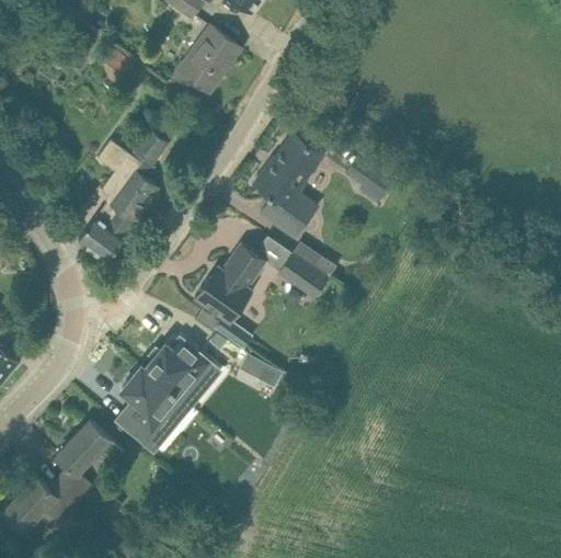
[(205,1),(203,0),(168,0),(193,19),(205,1)]
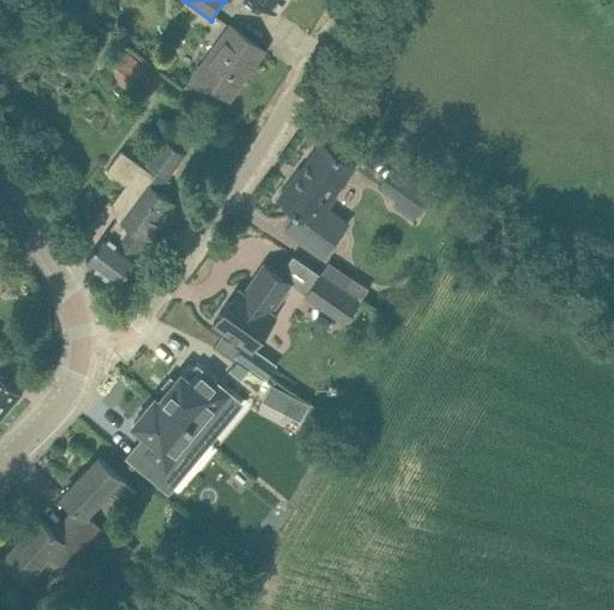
[(254,0),(276,14),(287,0),(222,0),(224,1),(229,5),(232,0),(254,0)]
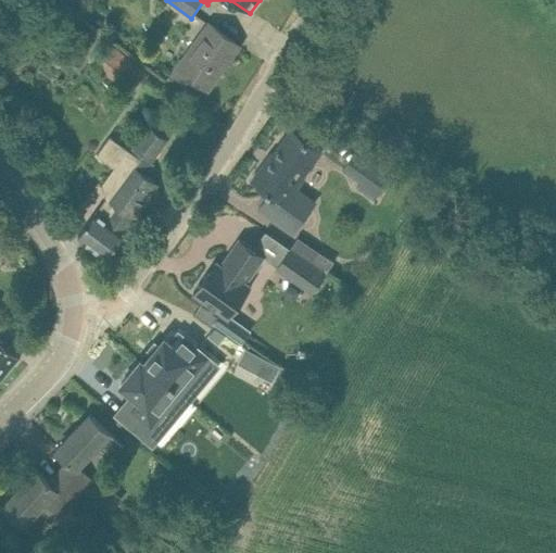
[(210,26),(186,61),(184,59),(169,78),(184,89),(190,79),(207,91),(219,75),(216,73),(235,45),(210,26)]
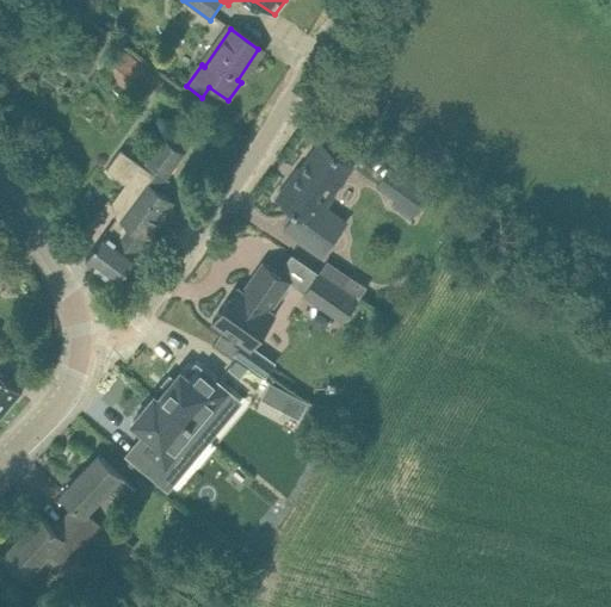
[(192,105),(123,54),(106,75),(144,104),(155,88),(161,93),(156,100),(181,118),(192,105)]
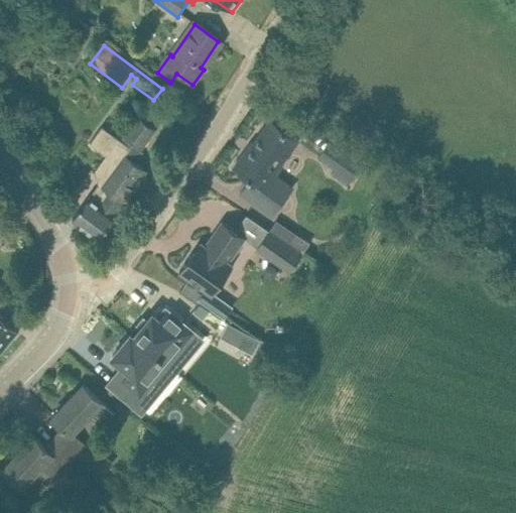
[(147,109),(159,117),(166,108),(163,105),(171,95),(163,88),(147,109)]
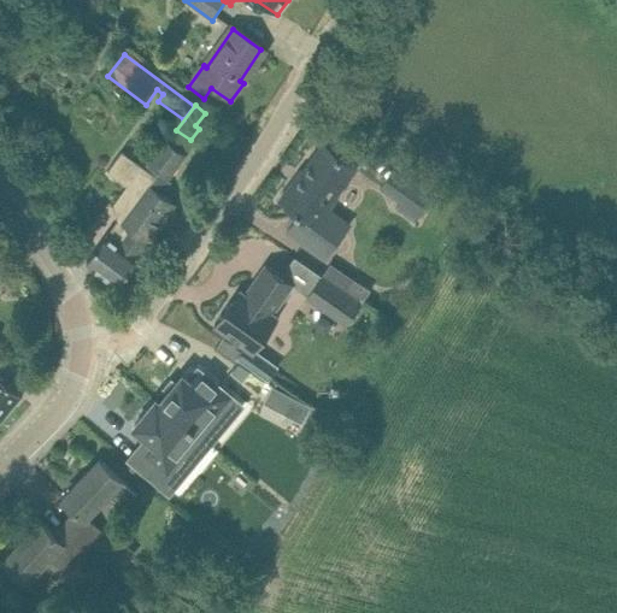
[(113,206),(116,217),(134,230),(130,234),(137,240),(140,236),(148,242),(175,206),(162,195),(171,183),(168,181),(184,157),(166,143),(146,171),(122,153),(107,174),(127,188),(113,206)]
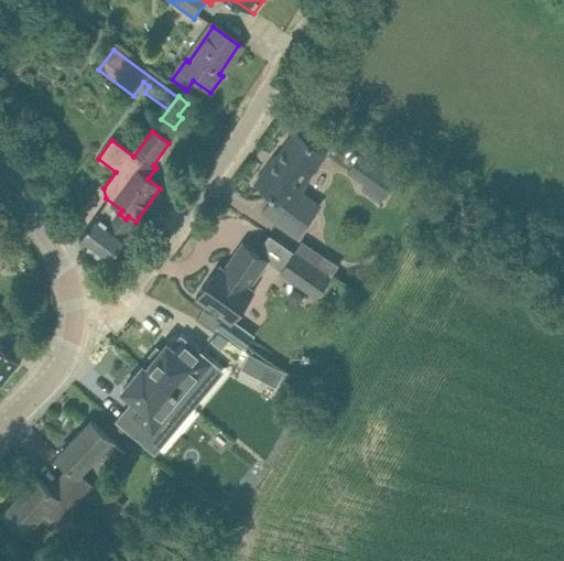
[(275,159),(256,186),(273,200),(263,213),(299,238),(320,208),(297,193),(325,155),(296,135),(278,160),(275,159)]
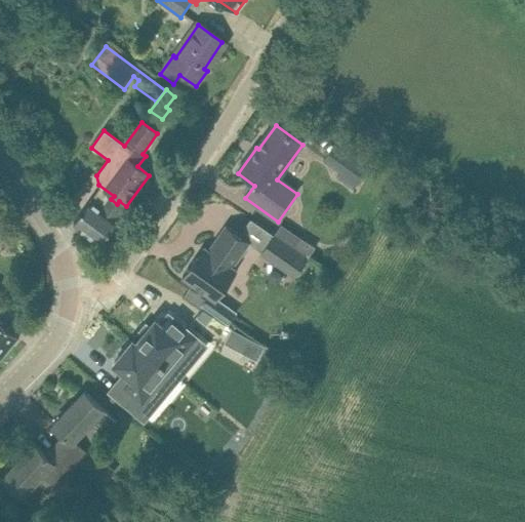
[(358,185),(369,166),(333,146),(323,164),(358,185)]
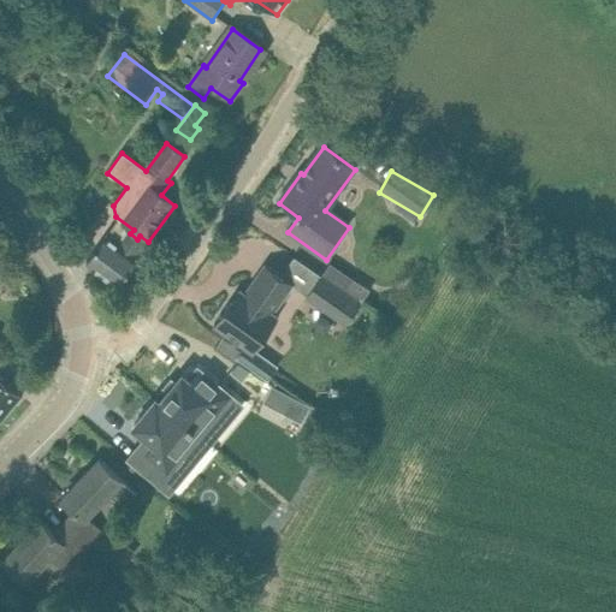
[(134,230),(116,217),(117,223),(87,265),(118,289),(140,260),(136,257),(148,242),(140,236),(137,239),(130,233),(134,230)]
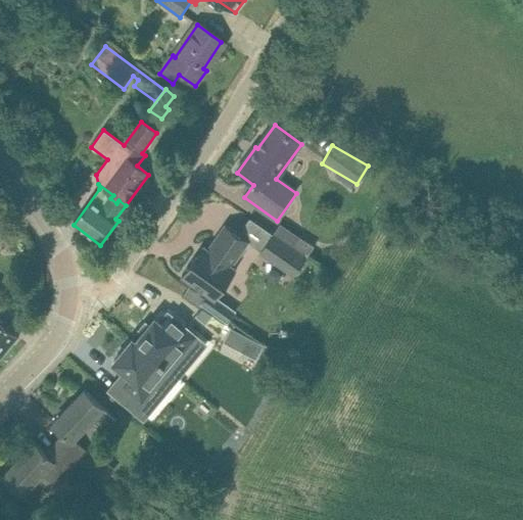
[(249,243),(226,226),(208,251),(202,247),(182,278),(216,301),(236,272),(231,268),(249,243)]
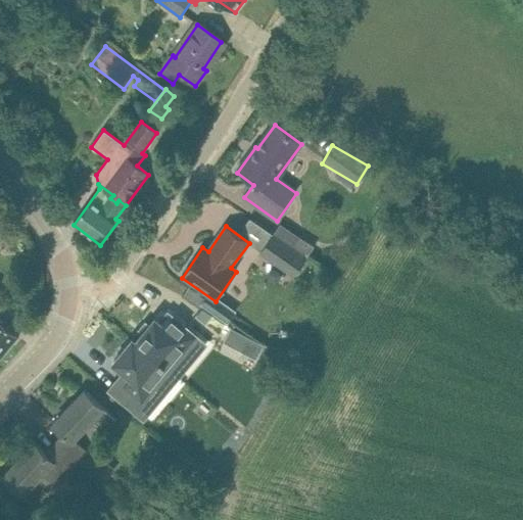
[(298,236),(290,248),(306,261),(316,247),(298,236)]
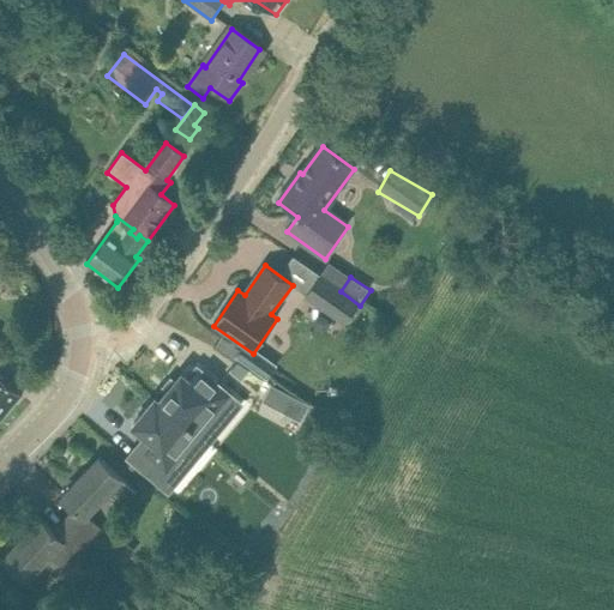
[(324,302),(320,308),(345,326),(360,306),(320,278),(311,293),(324,302)]
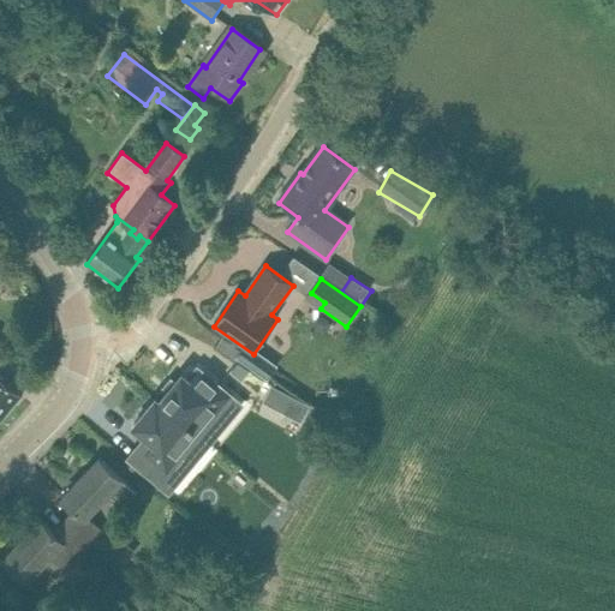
[(171,382),(155,400),(210,445),(198,435),(231,396),(199,371),(190,382),(187,379),(183,375),(174,384),(171,382)]
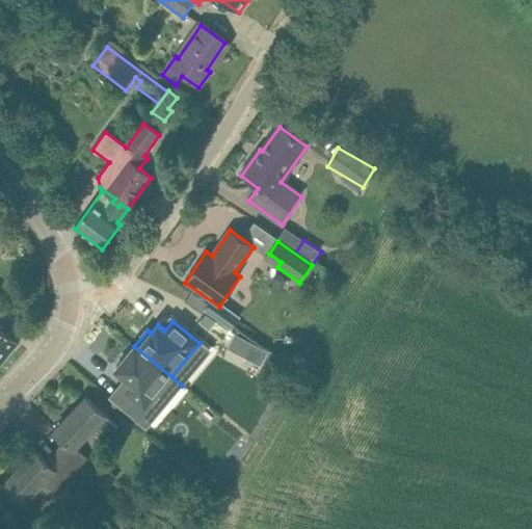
[(0,366),(19,344),(0,327),(0,366)]
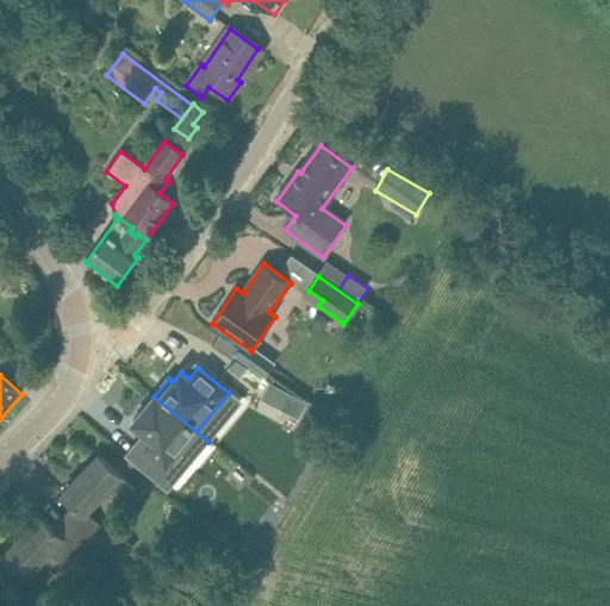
[(268,383),(260,400),(279,410),(287,393),(268,383)]
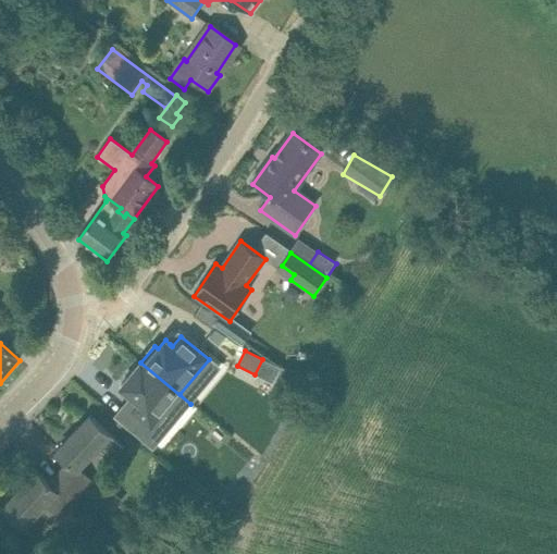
[(140,362),(121,388),(131,396),(139,404),(132,414),(141,421),(133,431),(153,448),(162,438),(151,428),(178,395),(189,405),(190,404),(140,362)]
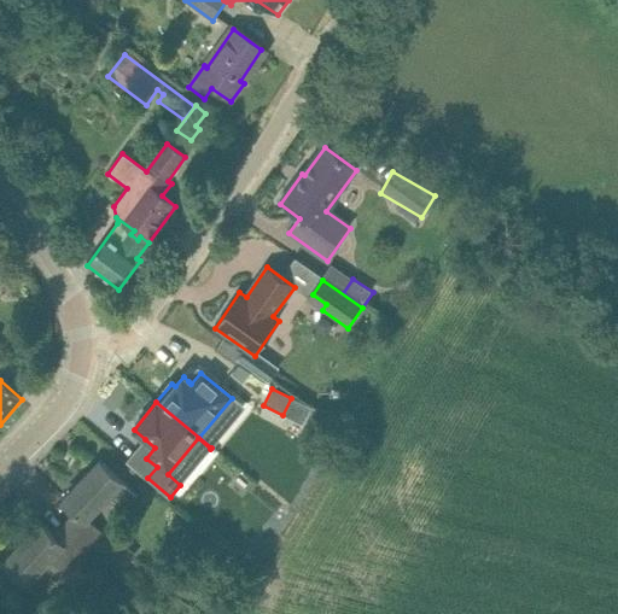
[(77,515),(66,527),(89,549),(101,536),(86,521),(108,498),(123,513),(136,498),(121,484),(121,483),(100,463),(64,502),(77,515)]
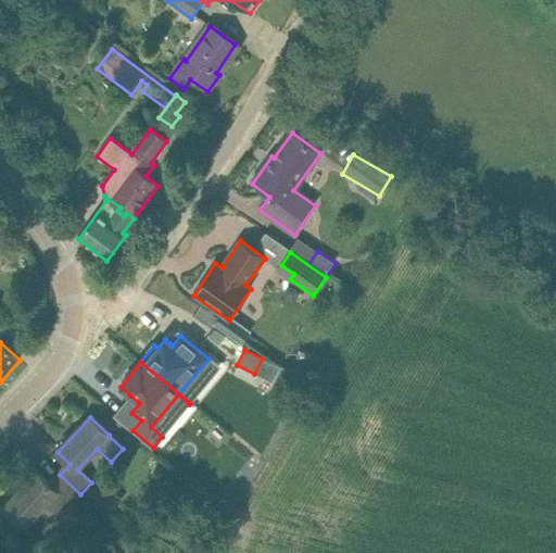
[(80,494),(60,475),(49,486),(37,474),(4,508),(38,540),(52,526),(50,523),(66,503),(70,505),(80,494)]
